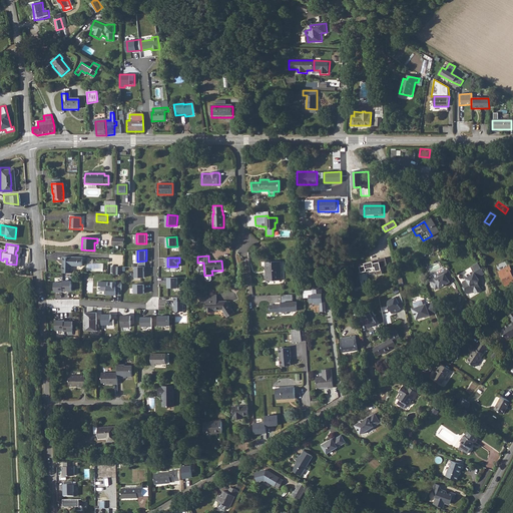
[(373,272),(374,276),(379,275),(378,267),(384,266),(382,258),(373,260),(374,263),(370,264),(370,262),(356,265),(358,273),(363,272),(364,274),(373,272)]
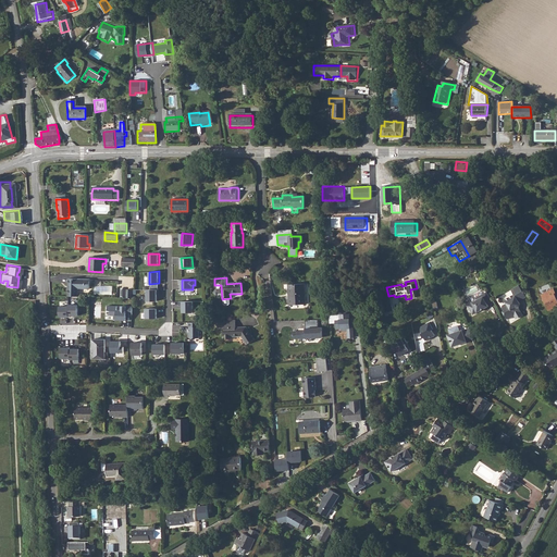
[(304,285),(286,285),(286,306),(304,306),(304,285)]
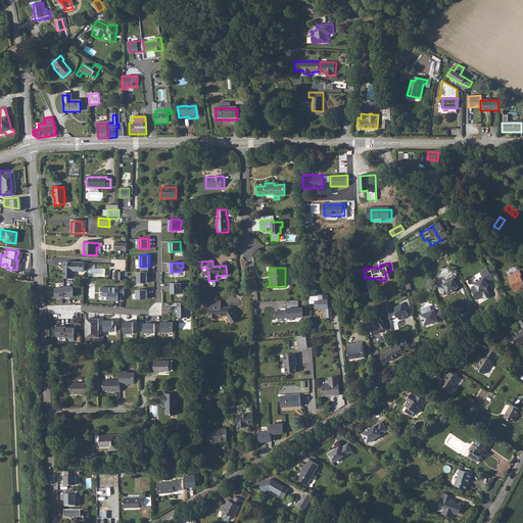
[(64,269),(63,279),(74,279),(74,273),(85,273),(86,270),(64,269)]
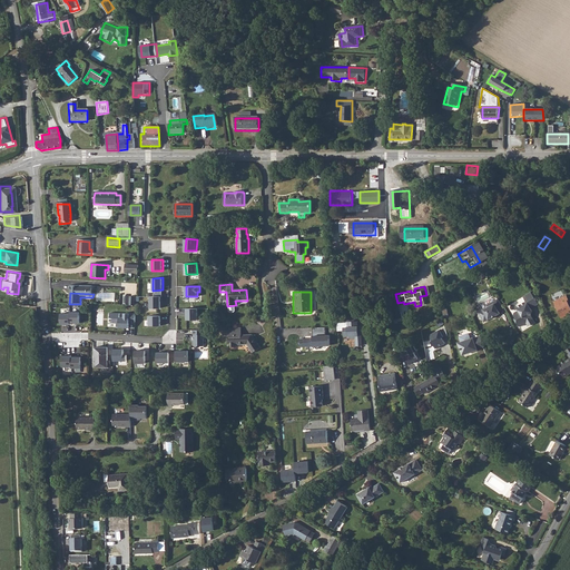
[(530,311),(529,308),(536,304),(529,295),(521,300),(524,304),(516,310),(517,312),(513,314),(513,316),(516,321),(516,323),(518,327),(521,328),(526,325),(528,328),(534,324),(531,317),(532,313),(530,311)]
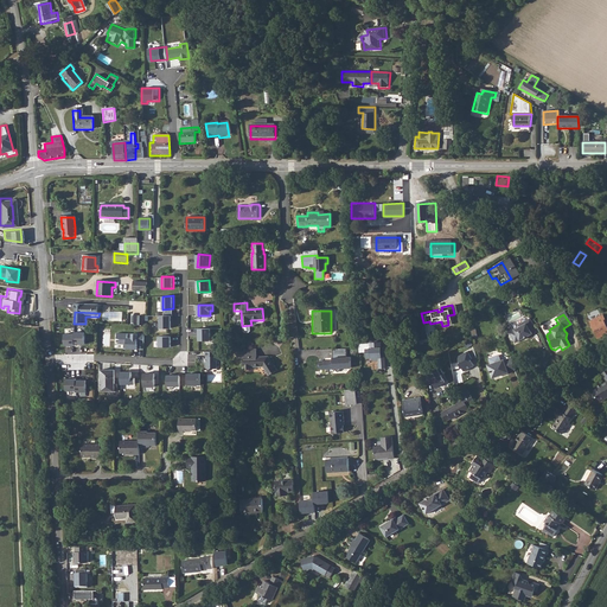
[(172,328),(171,315),(160,315),(160,328),(172,328)]
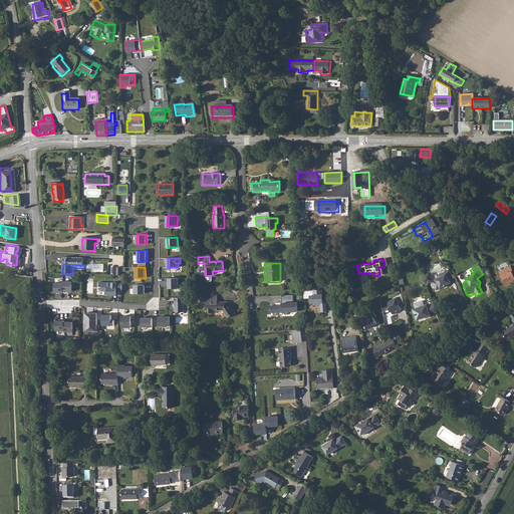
[(509,268),(498,274),(505,288),(513,283),(513,282),(509,273),(510,272),(509,268)]
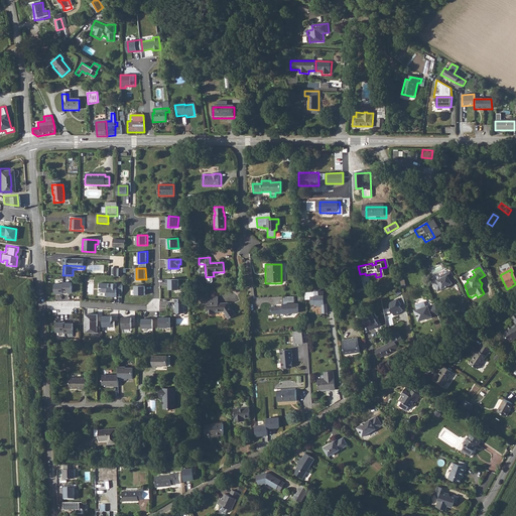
[(454,281),(448,273),(437,278),(438,281),(431,285),(434,292),(436,294),(450,286),(449,284),(454,281)]
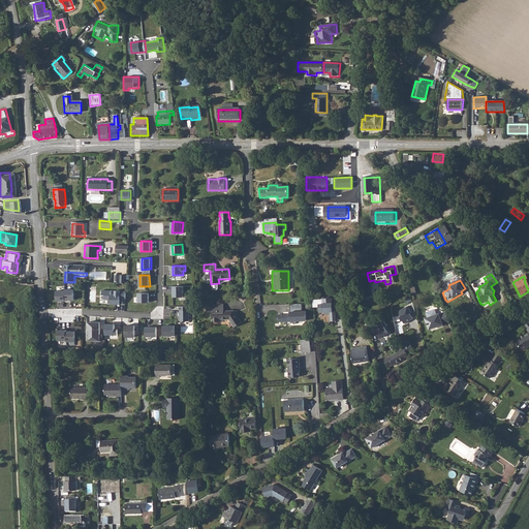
[(184,297),(184,286),(174,286),(174,297),(184,297)]
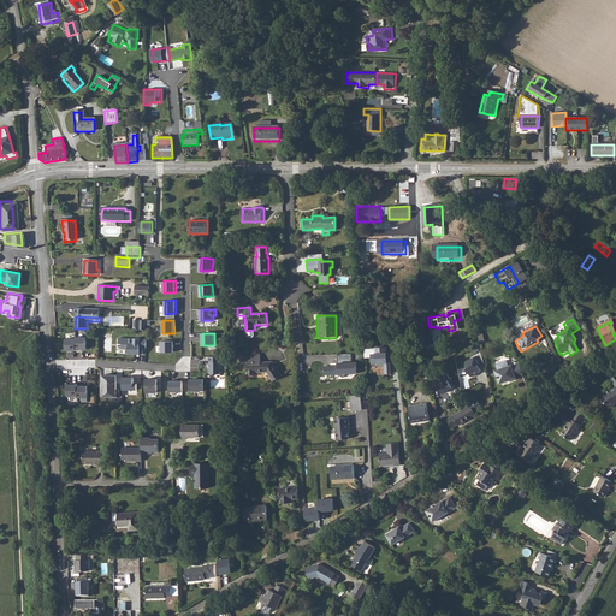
[(77,336),(77,338),(77,349),(87,349),(87,336),(77,336)]
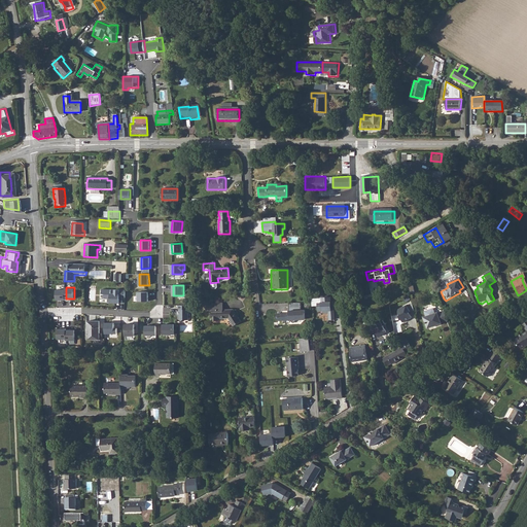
[(126,289),(103,288),(103,293),(105,293),(105,299),(110,299),(110,303),(120,303),(120,297),(126,297),(126,289)]
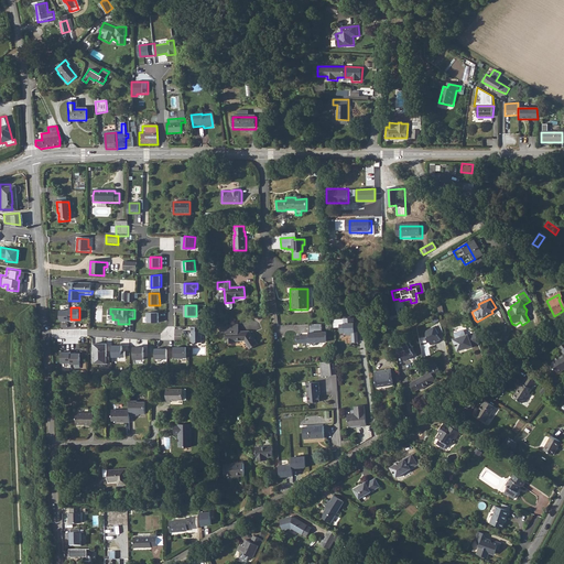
[(71,320),(71,310),(61,310),(61,321),(71,321),(71,320)]
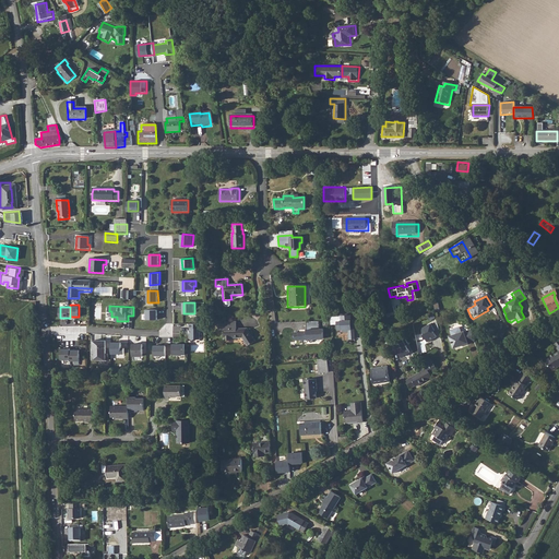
[(157,309),(146,309),(147,319),(157,319),(157,309)]
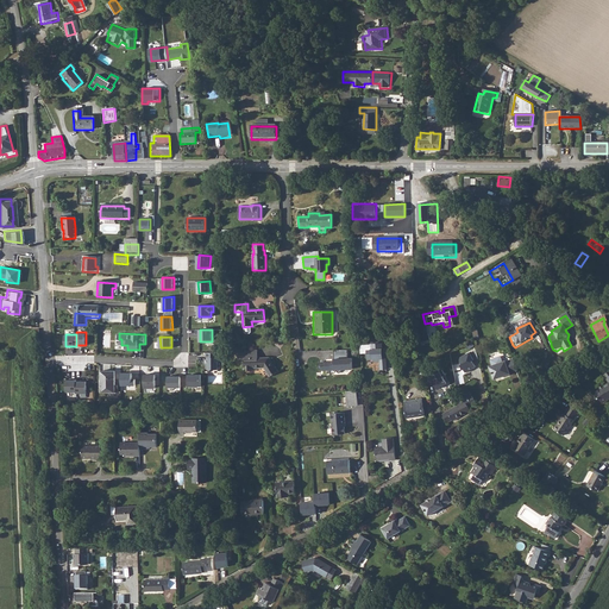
[(368,349),(368,359),(380,359),(381,370),(388,369),(387,356),(384,356),(383,343),(371,343),(371,349),(368,349)]
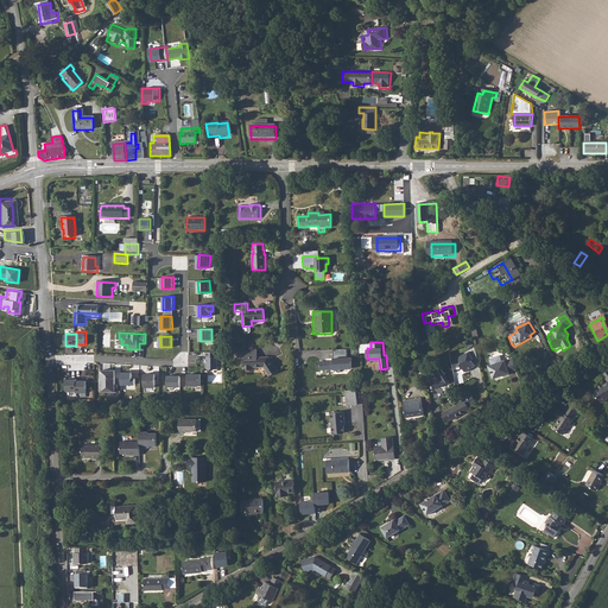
[(470,350),(460,356),(463,369),(463,368),(466,372),(476,366),(473,360),(474,359),(477,358),(476,349),(470,350)]
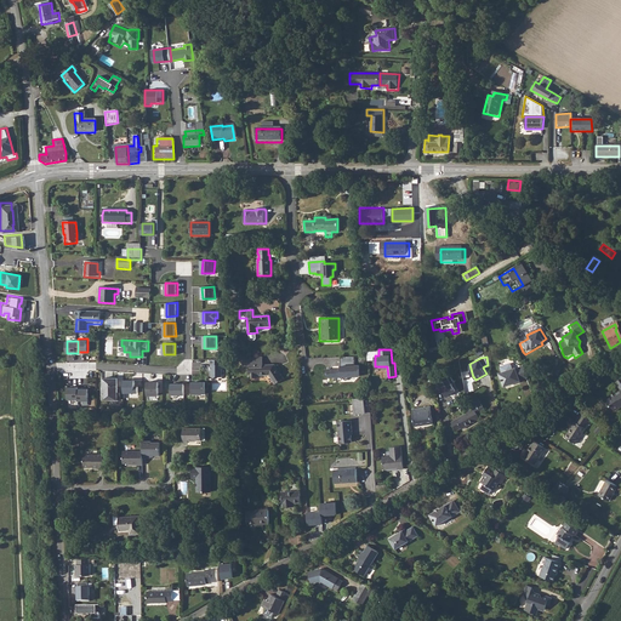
[(250,366),(249,366),(249,379),(257,379),(257,376),(269,375),(274,385),(283,380),(274,365),(262,365),(262,358),(250,358),(250,366)]
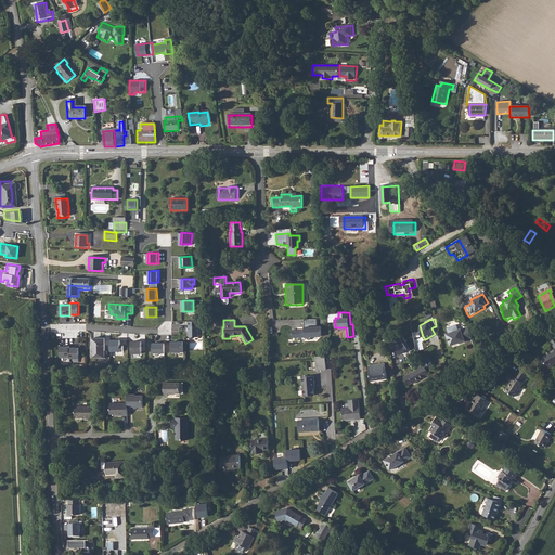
[(198,321),(190,321),(190,336),(199,336),(198,321)]
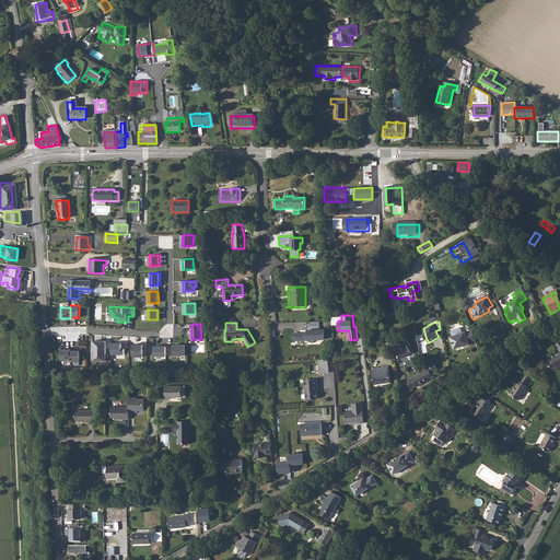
[(325,339),(325,328),(307,329),(308,331),(295,333),(295,340),(325,339)]
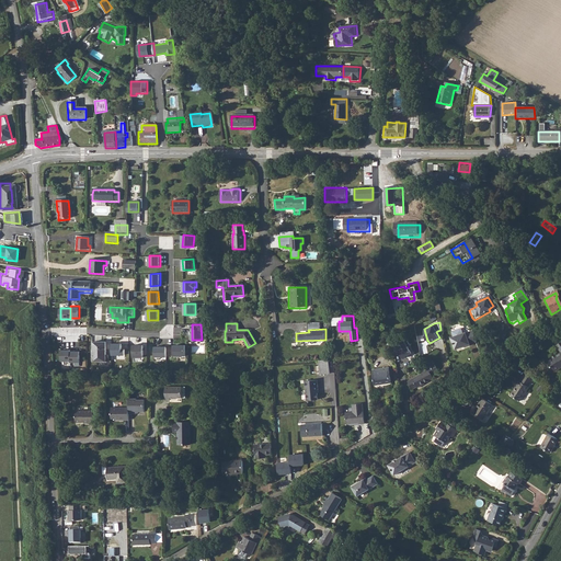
[(471,336),(470,334),(465,335),(461,335),(459,331),(450,334),(451,340),(449,340),(453,352),(468,346),(474,344),(471,336)]
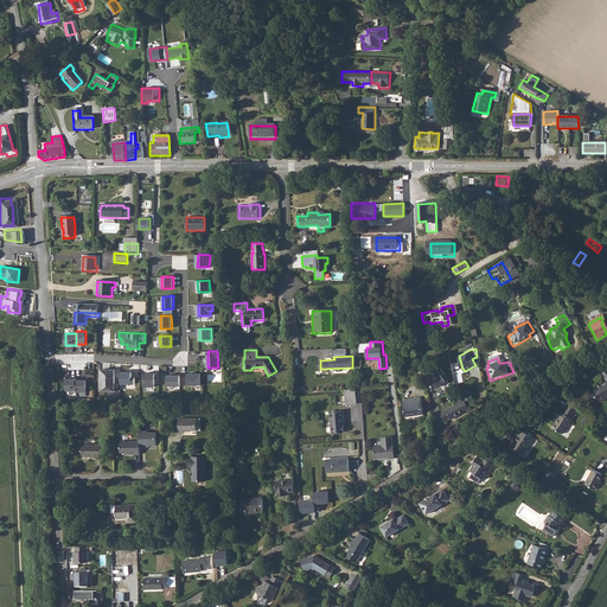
[(432,379),(436,388),(447,382),(439,368),(430,372),(434,378),(432,379)]
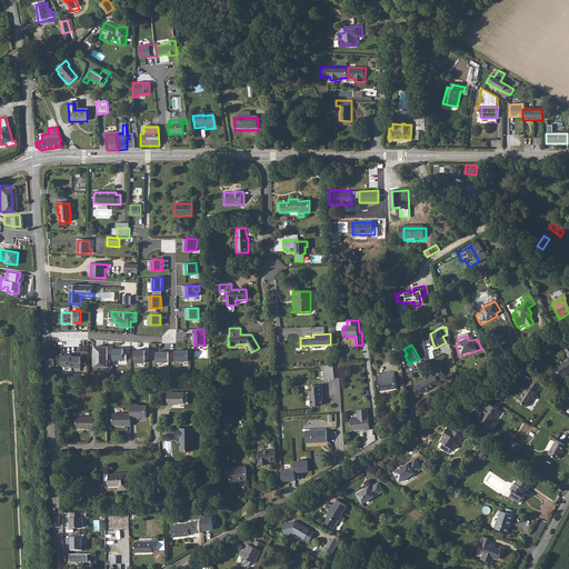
[(108,347),(93,347),(93,368),(108,367),(108,347)]
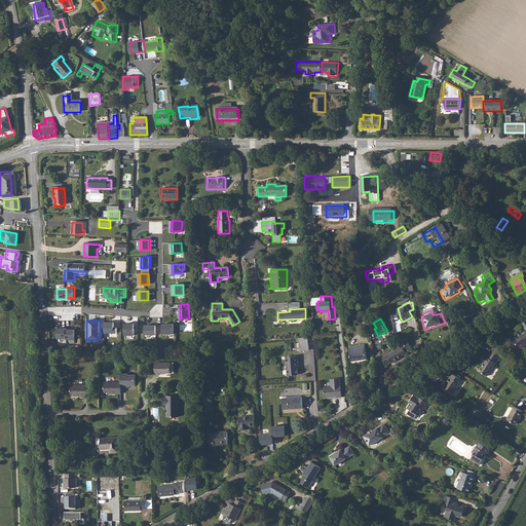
[(114,323),(105,323),(104,333),(117,334),(117,328),(114,328),(114,323)]
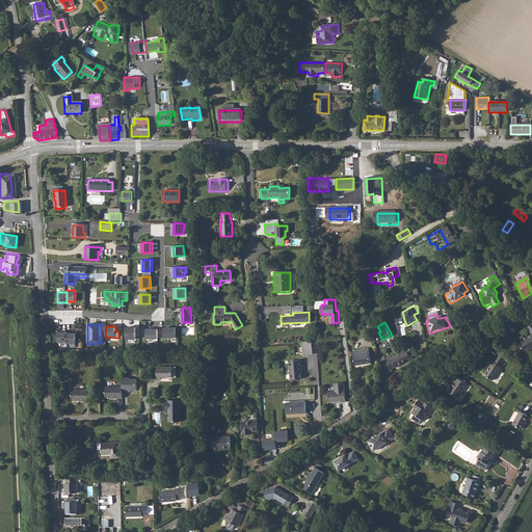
[(136,326),(127,327),(127,339),(137,339),(136,326)]
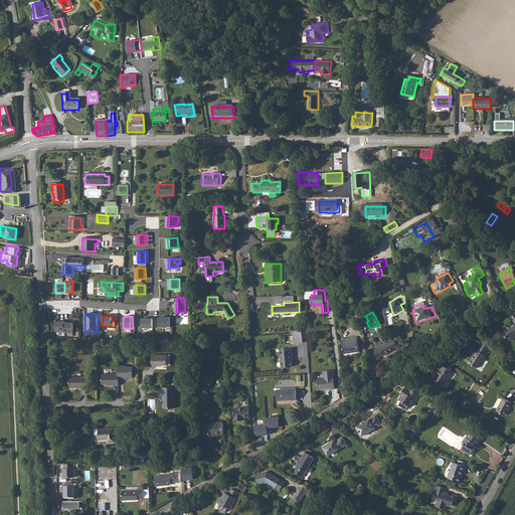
[(171,326),(170,317),(159,317),(159,327),(171,326)]
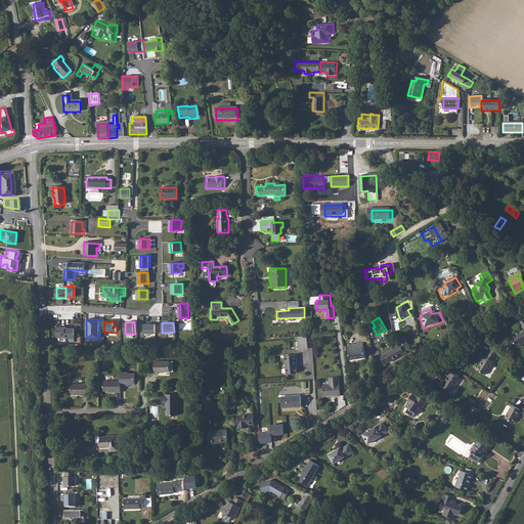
[(156,323),(145,323),(145,334),(157,334),(156,323)]
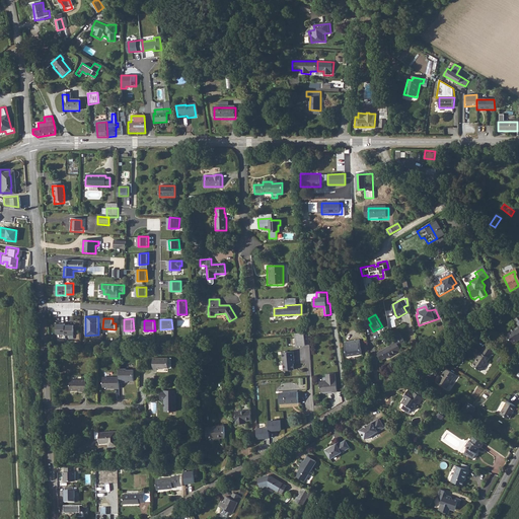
[(518,321),(517,323),(515,324),(516,325),(509,330),(508,329),(503,334),(506,340),(507,339),(510,344),(518,339),(518,338),(518,321)]
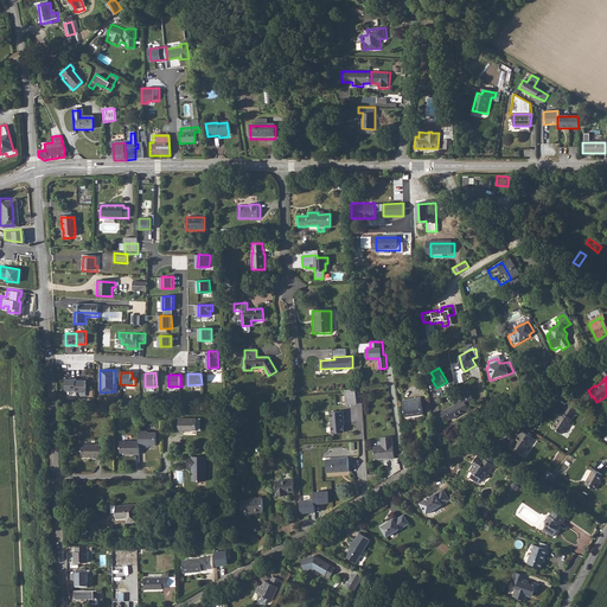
[(75,378),(65,379),(65,391),(76,391),(75,382),(75,378)]
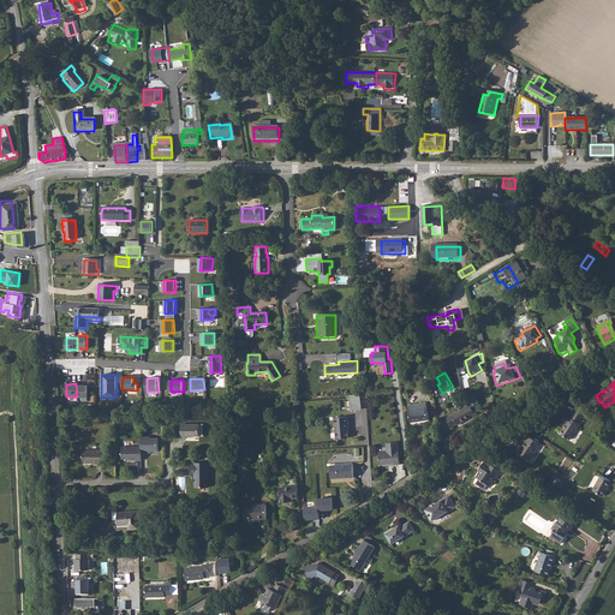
[(87,386),(76,387),(77,396),(77,399),(88,398),(87,386)]
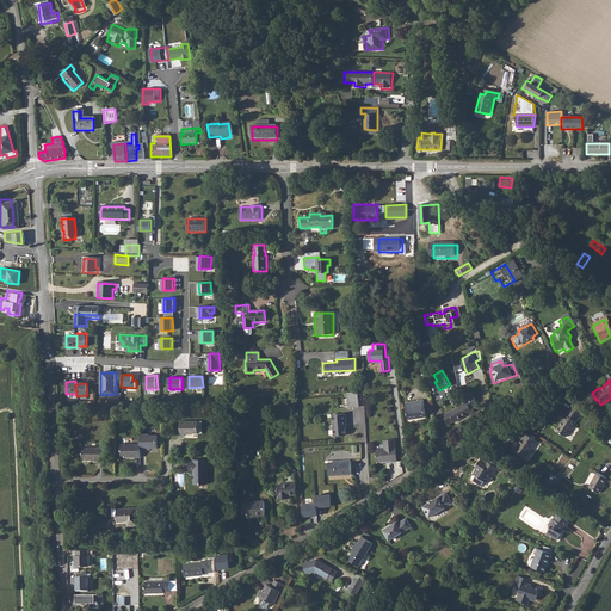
[(355,393),(344,393),(346,408),(356,407),(355,393)]
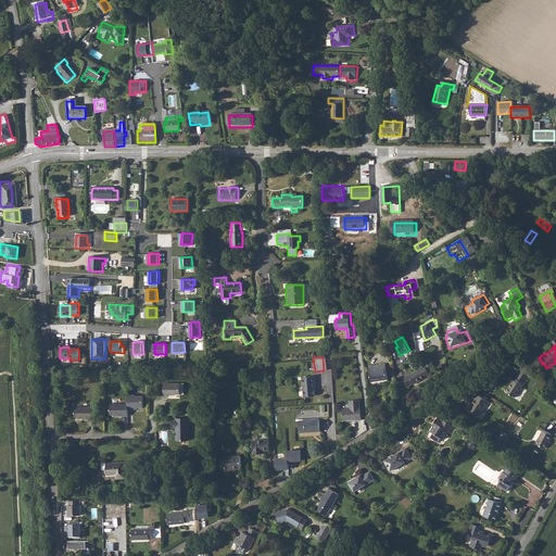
[(424,368),(402,380),(406,388),(412,386),(412,387),(428,377),(426,374),(433,369),(428,359),(420,364),(424,368)]
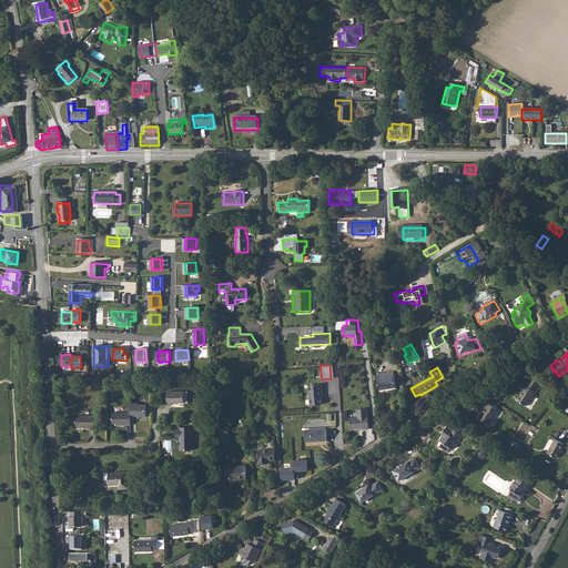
[(392,374),(375,377),(377,392),(394,388),(392,374)]
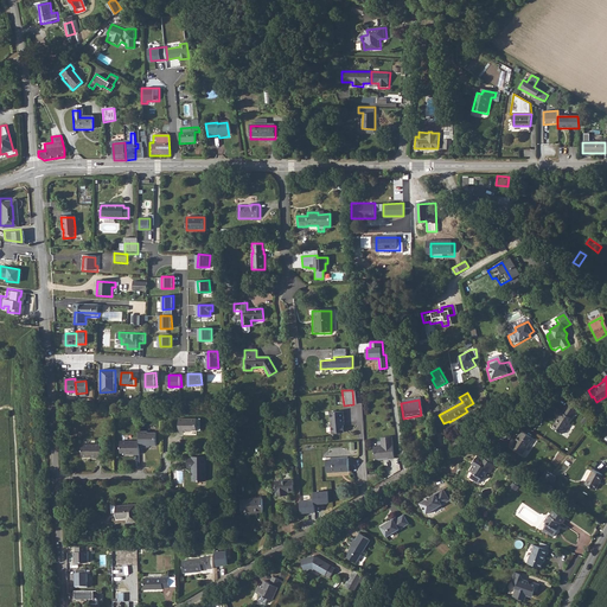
[(558,415),(549,430),(560,436),(569,421),(568,421),(572,416),(574,419),(579,411),(567,403),(560,416),(558,415)]
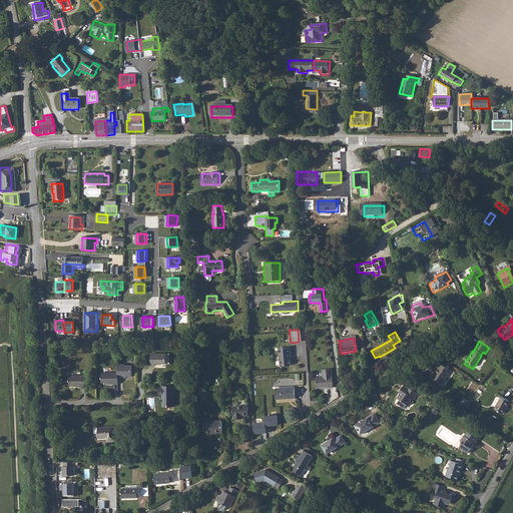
[(289,348),(277,349),(279,367),(289,366),(288,358),(289,358),(289,348)]
